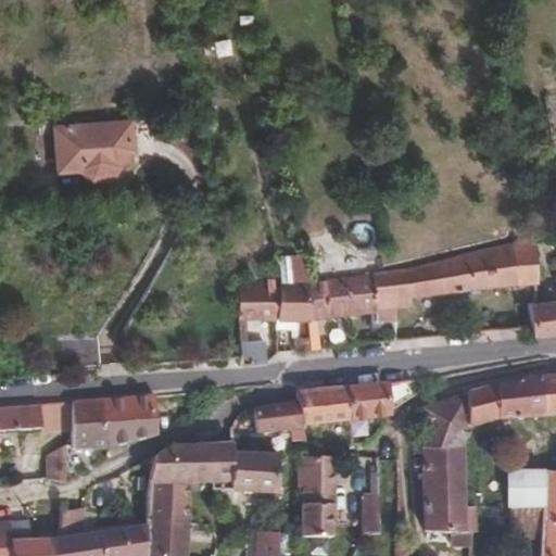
[(130,121),(58,125),(60,166),(85,165),(93,174),(110,174),(119,163),(117,139),(133,138),(130,121)]
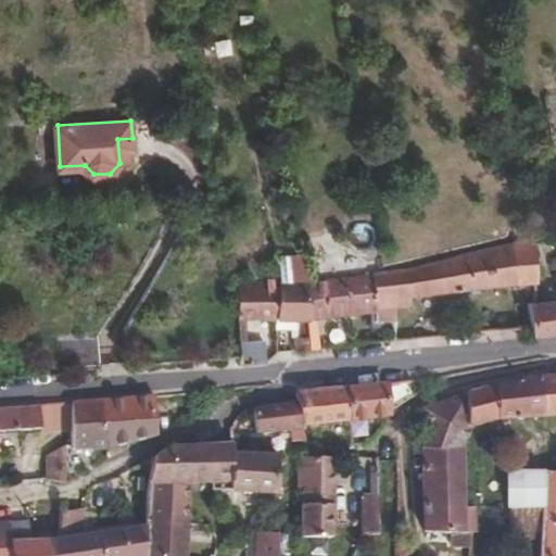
[(376,319),(394,318),(397,318),(396,304),(418,302),(418,292),(538,277),(540,232),(521,235),(428,252),(428,257),(393,264),(374,267),(374,270),(376,310),(376,319)]
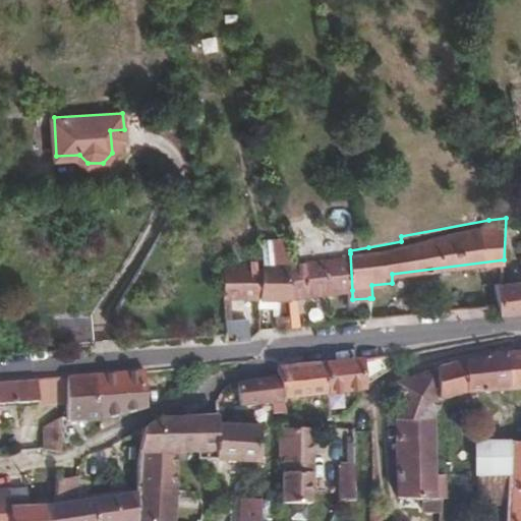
[(298,292),(352,290),(350,253),(292,261),(292,324),(298,324),(298,292)]
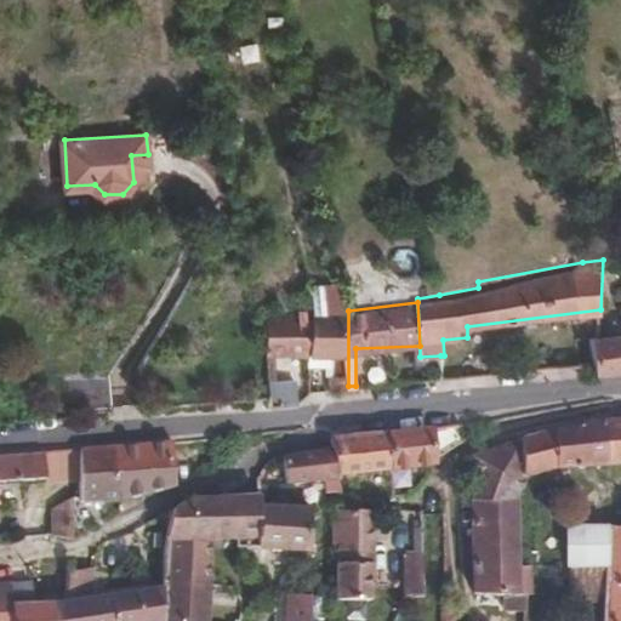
[(332,370),(332,388),(348,386),(348,311),(314,312),(311,351),(340,351),(339,370),(332,370)]
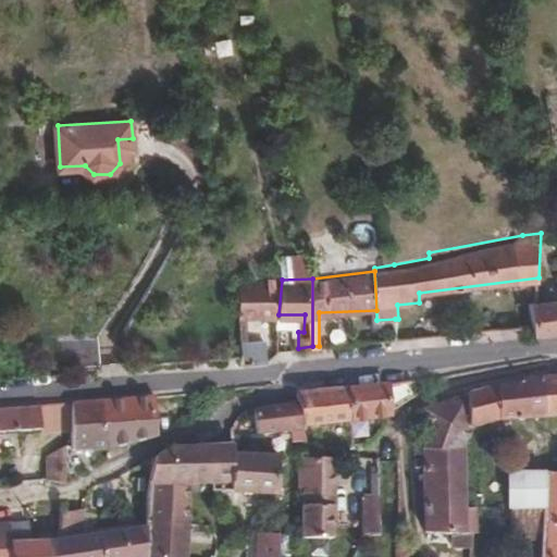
[(239,316),(279,314),(282,280),(242,280),(239,316)]
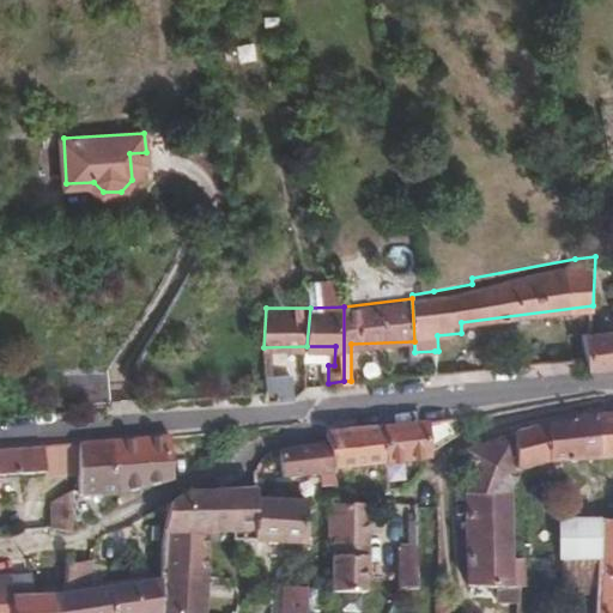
[(612,362),(610,328),(592,331),(583,332),(586,357),(587,368),(612,364),(612,362)]
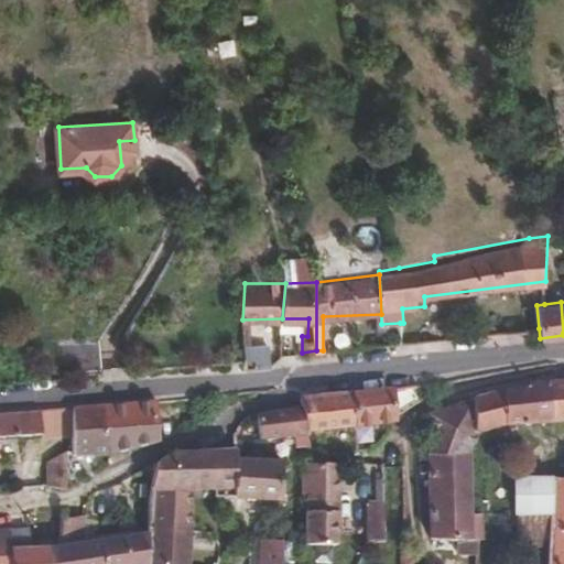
[(380,333),(380,345),(401,343),(400,332),(380,333)]
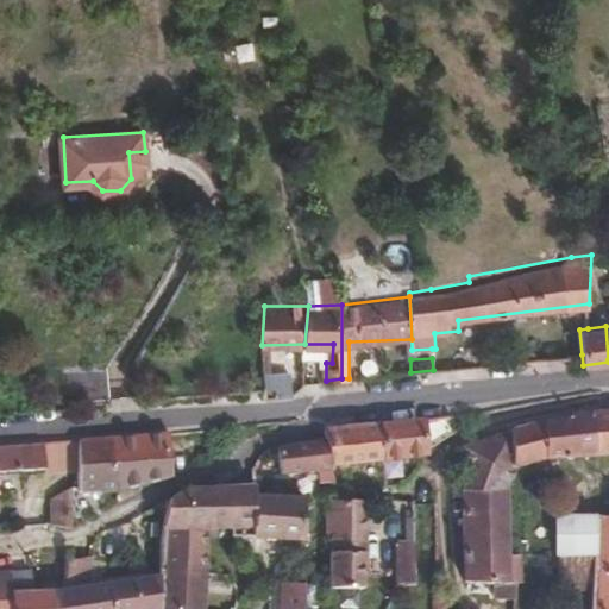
[(437,359),(437,370),(454,368),(453,358),(437,359)]
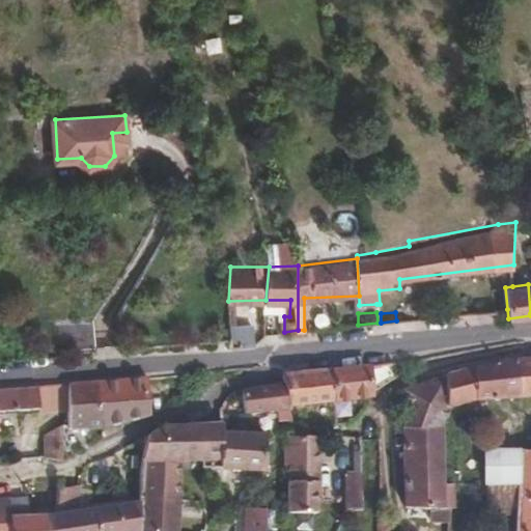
[(46,317),(48,352),(93,347),(90,315),(46,317)]
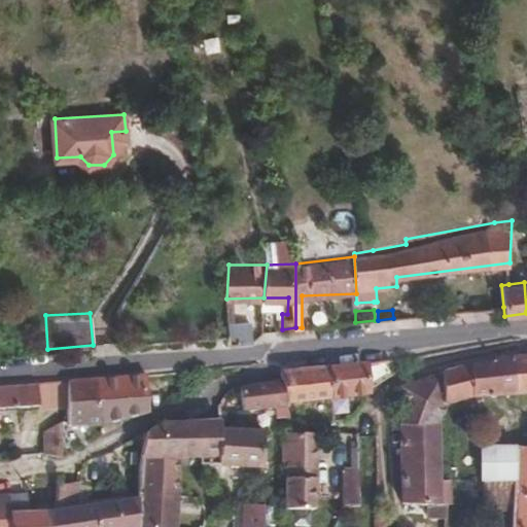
[(526,395),(526,356),(500,360),(468,366),(407,384),(405,386),(405,424),(437,423),(448,407),(452,402),(463,399),(475,397),(526,395)]
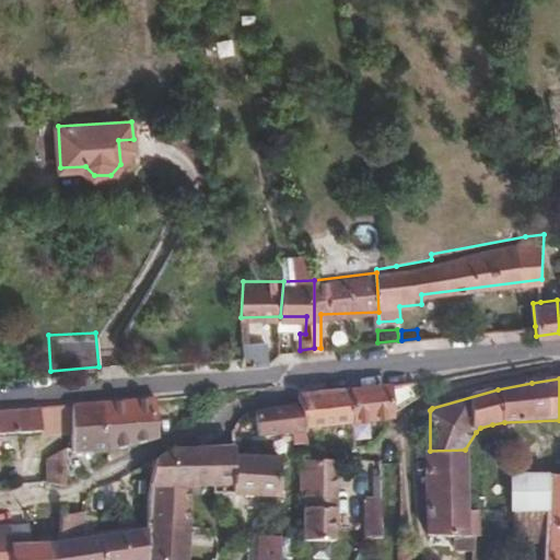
[(393,415),(419,398),(417,383),(352,391),(353,423),(356,447),(369,447),(369,421),(392,419),(393,415)]
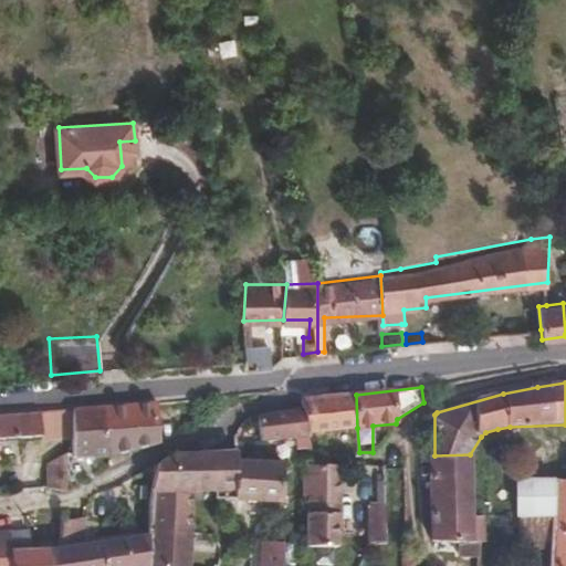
[(356,395),(303,401),(304,411),(307,432),(357,428),(356,395)]
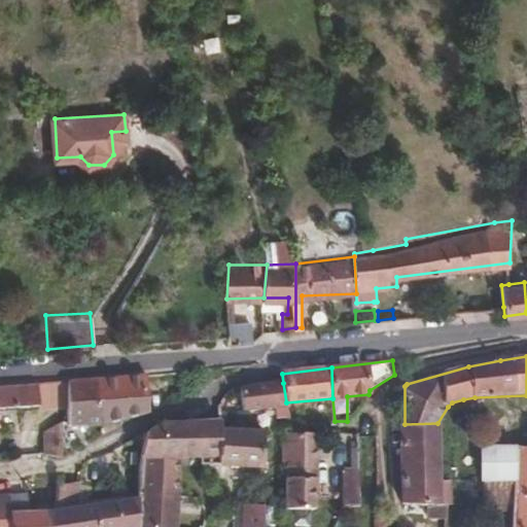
[(148,375),(102,379),(102,425),(148,414),(148,375)]
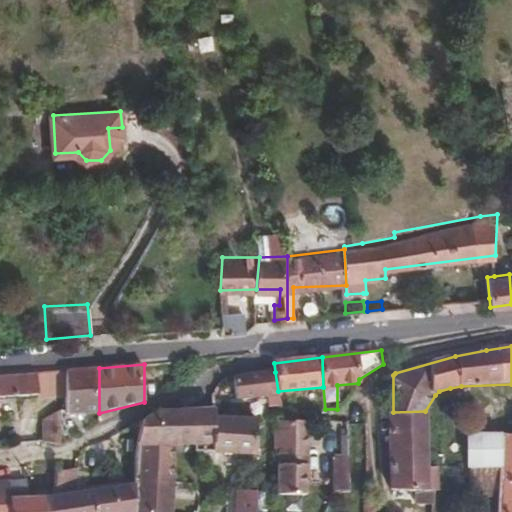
[(99,413),(99,368),(67,371),(67,412),(67,415),(99,413)]
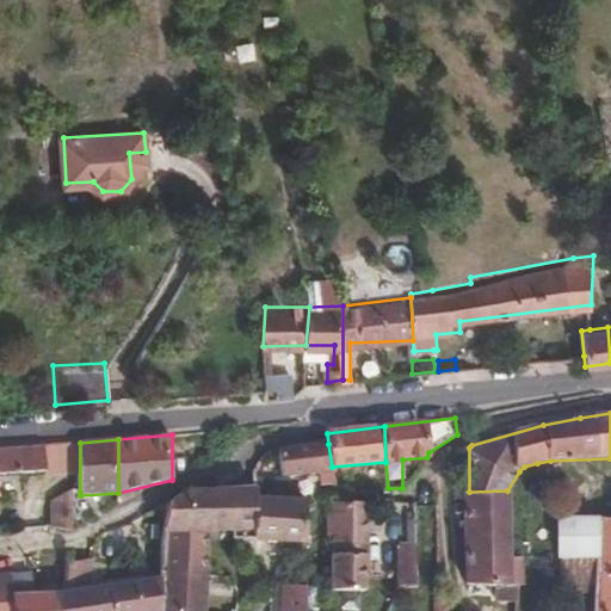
[(328,444),(281,451),(283,475),(333,470),(332,467),(328,444)]
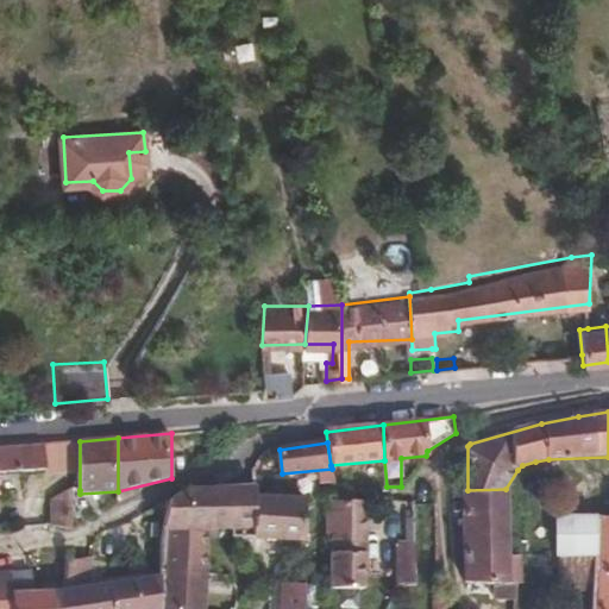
[(0,475),(46,471),(45,444),(0,446),(0,475)]
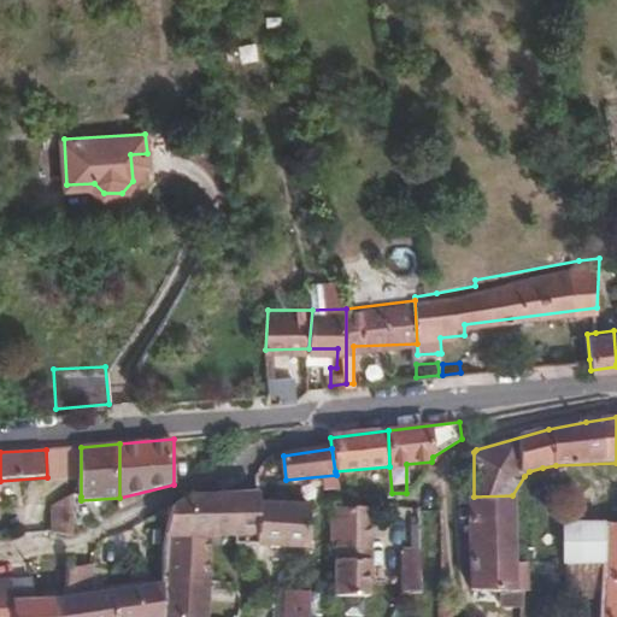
[(517,550),(516,497),(512,495),(474,497),(474,550),(517,550)]
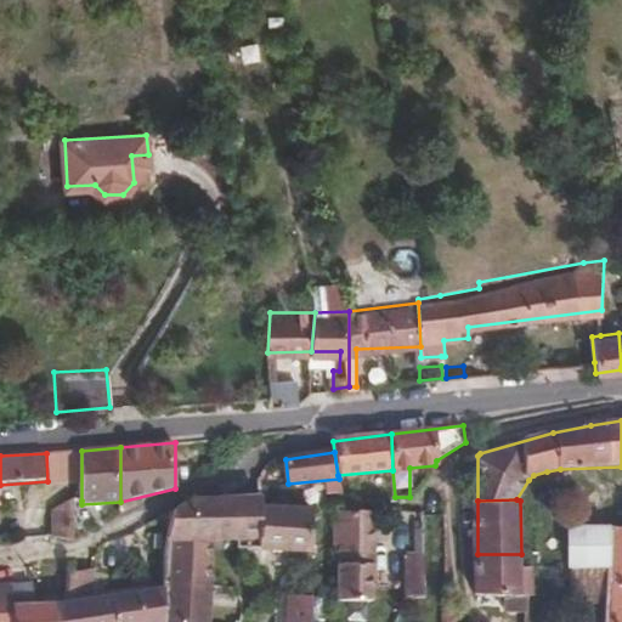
[(74,519),(73,501),(55,502),(54,541),(71,543),(72,535),(74,519)]
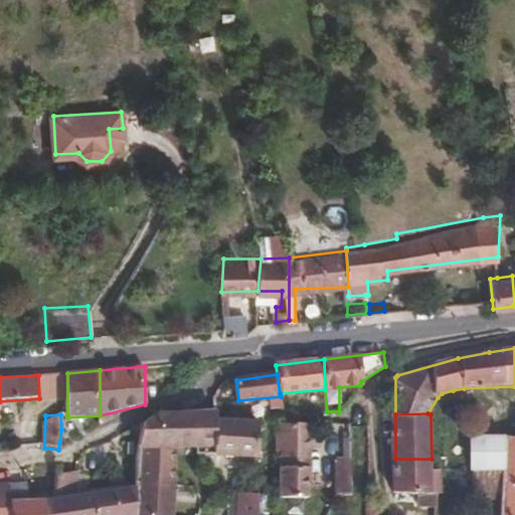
[(170,514),(175,447),(213,446),(214,455),(258,456),(256,421),(214,421),(214,414),(161,415),(144,423),(141,433),(135,454),(134,487),(133,514),(170,514)]
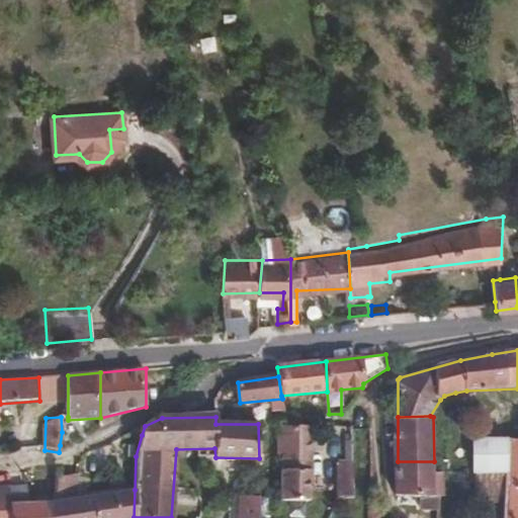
[(311,448),(307,424),(306,423),(285,423),(278,424),(277,454),(281,454),(281,469),(311,468),(311,448)]
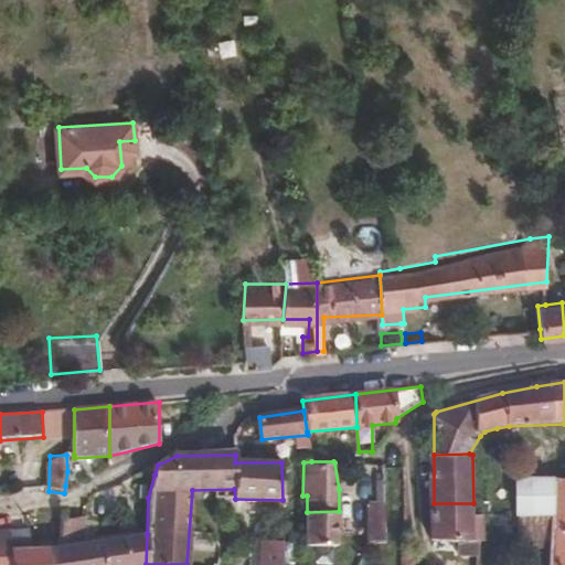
[(148,498),(155,475),(142,473),(136,498),(148,498)]
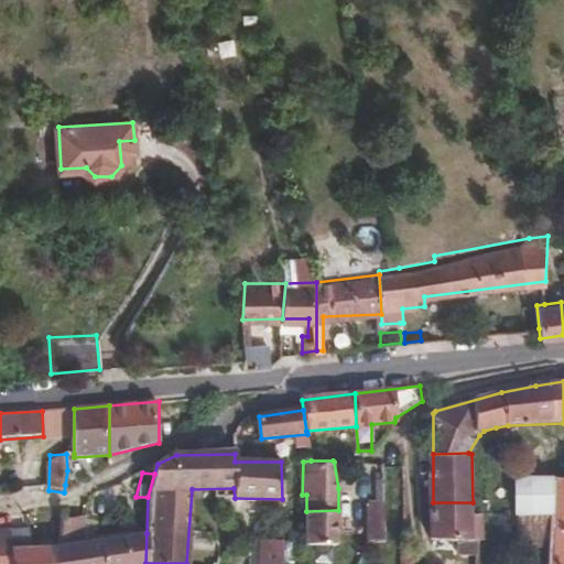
[(513,513),(521,513),(551,512),(552,479),(512,481),(513,513)]
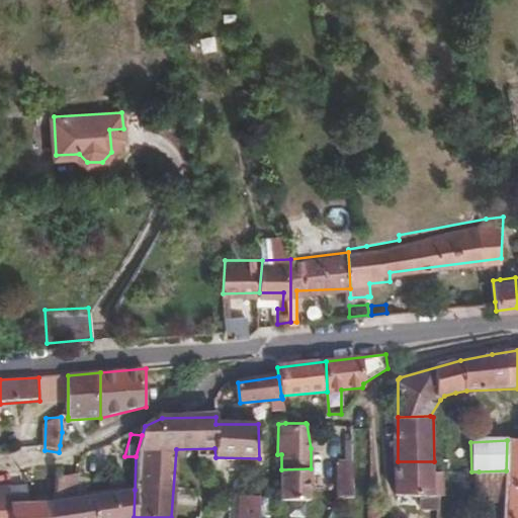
[(517,517),(517,441),(507,440),(506,470),(506,489),(504,517),(517,517)]
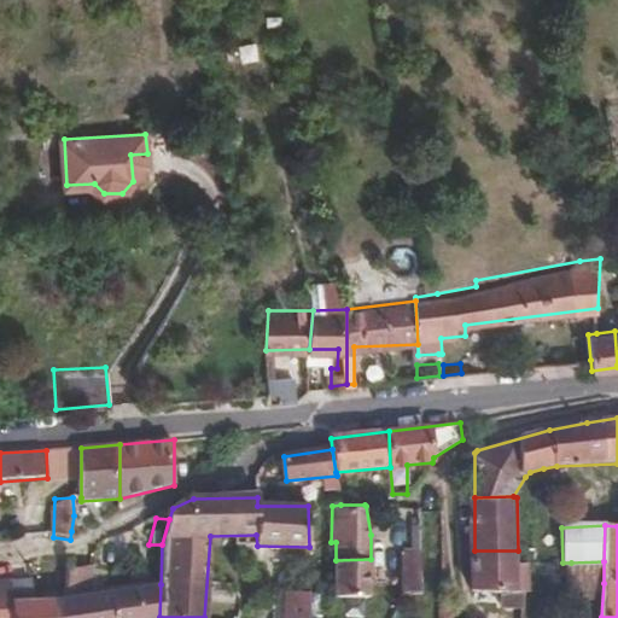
[(115,593),(105,551),(92,552),(89,596),(115,593)]
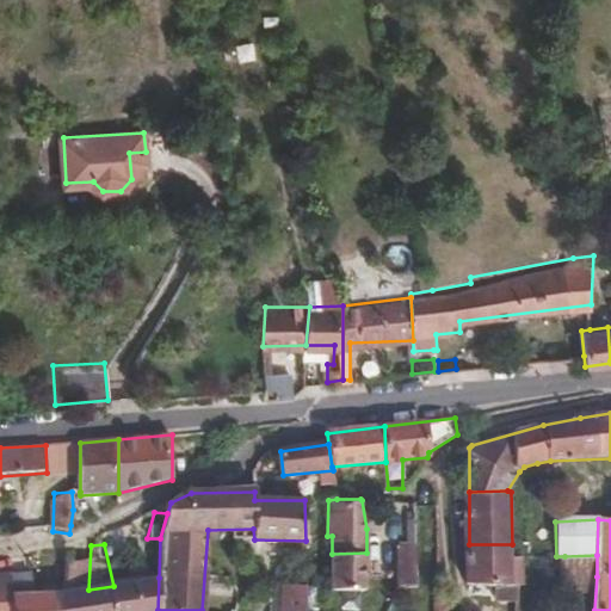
[(512,584),(512,557),(512,544),(469,544),(471,582),(500,584),(512,584)]
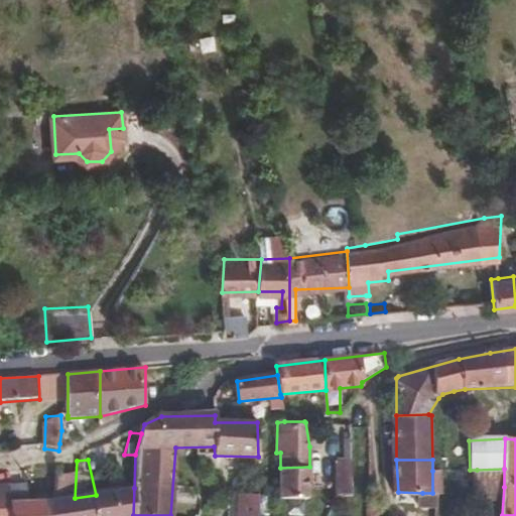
[(57,466),(56,479),(54,502),(75,498),(77,461),(63,463),(57,466)]
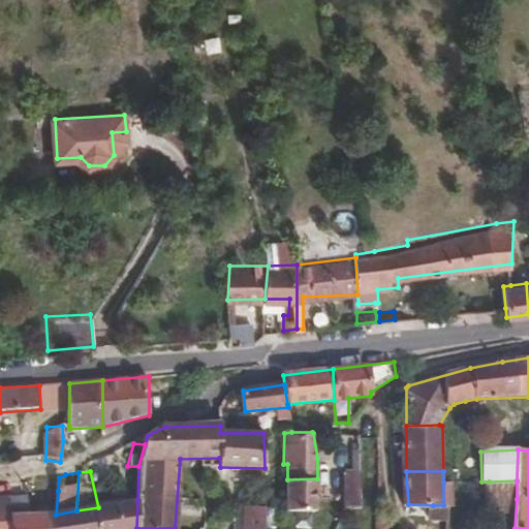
[(347,506),(363,505),(362,472),(346,473),(347,506)]
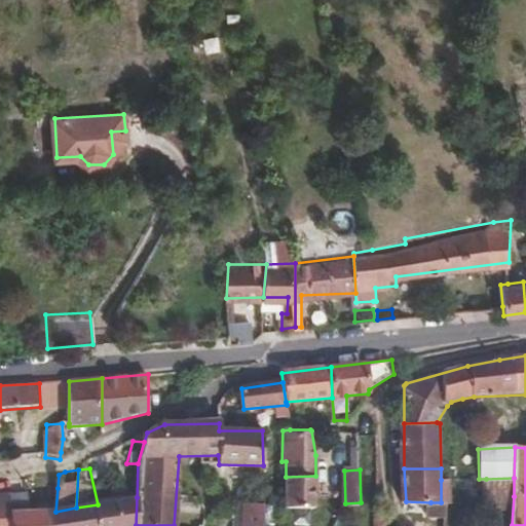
[(59,475),(47,481),(46,489),(43,513),(46,513),(55,512),(58,488),(59,475)]
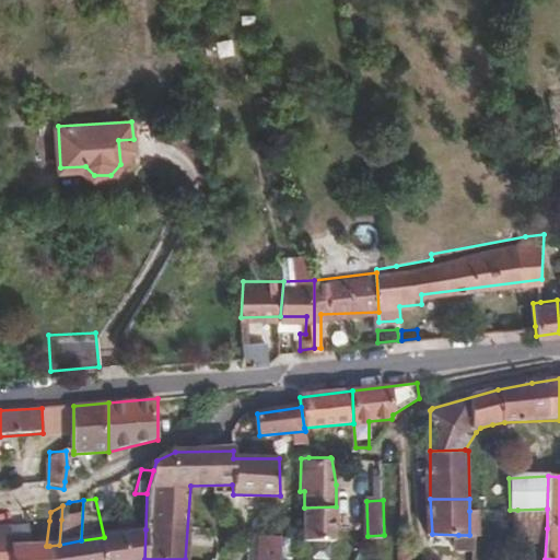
[(337,540),(336,506),(304,508),(304,541),(337,540)]
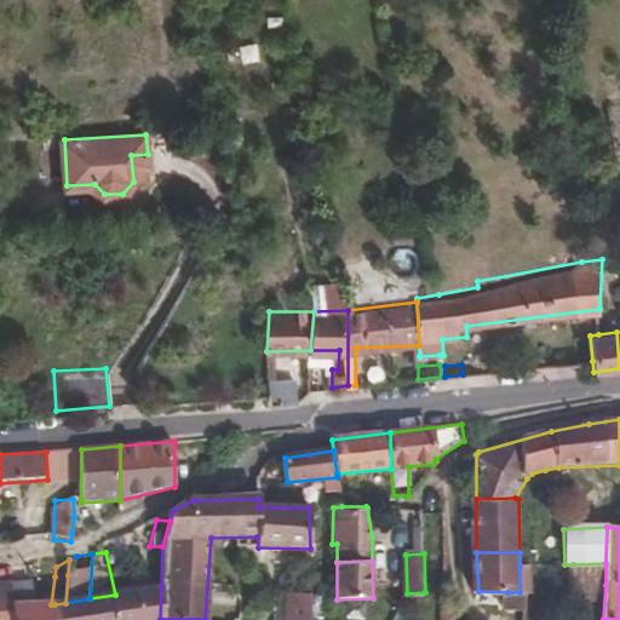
[(606,585),(606,563),(573,564),(572,585),(606,585)]
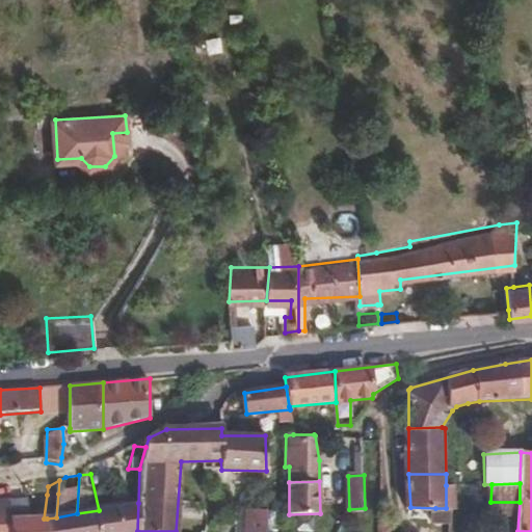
[(457,508),(457,485),(446,485),(446,508),(454,508),(457,508)]
